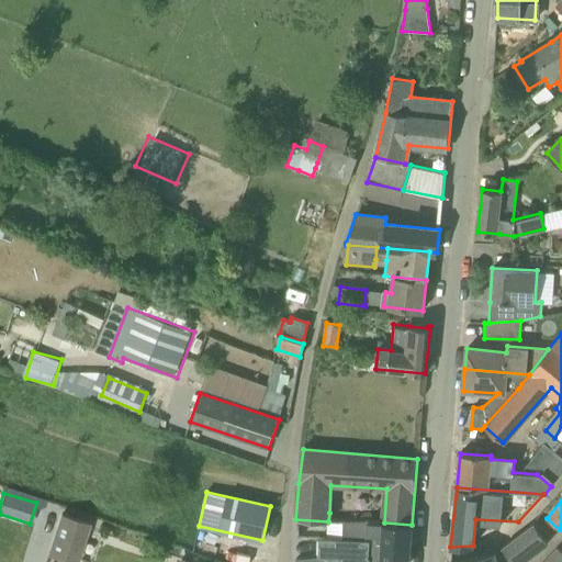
[(62,513),(48,552),(78,561),(91,523),(62,513)]
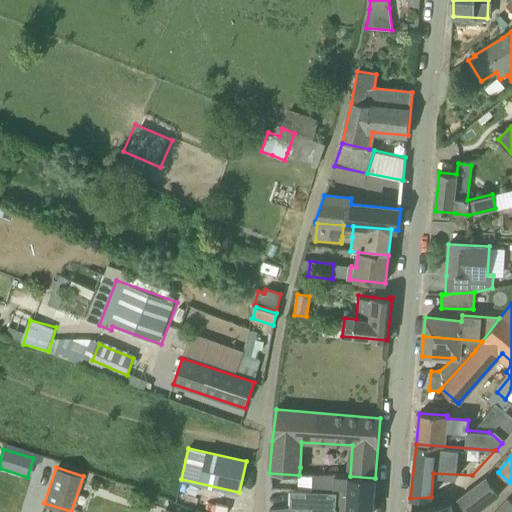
[(372,511),(375,478),(350,476),(335,475),(334,481),(311,479),(311,491),(291,490),(290,507),(270,509),(268,511),(372,511)]
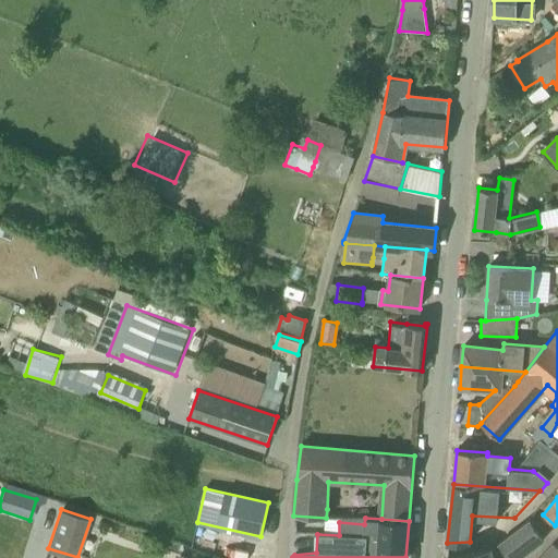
[(499,543),(510,557),(519,557),(544,540),(529,520),(499,543)]
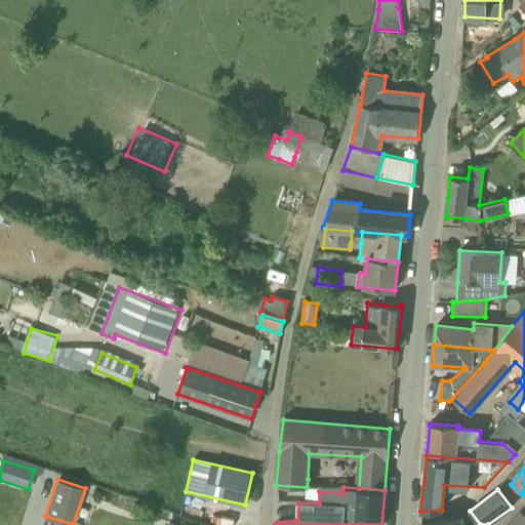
[(508,524),(524,524),(524,516),(521,512),(508,524)]
